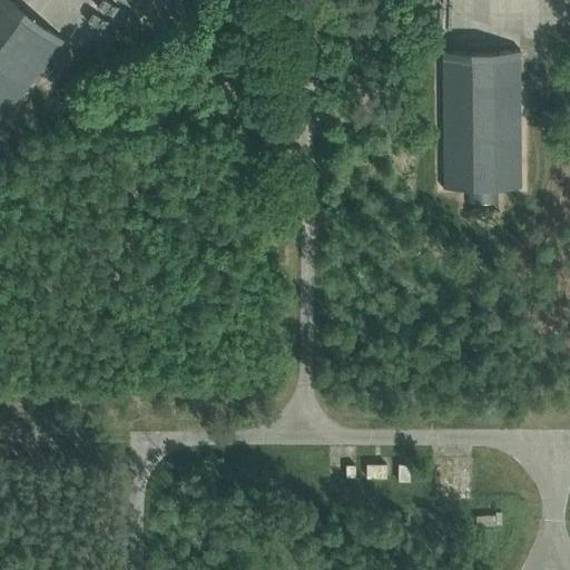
[(0,0),(0,125),(7,117),(9,114),(32,81),(65,39),(11,0),(0,0)]
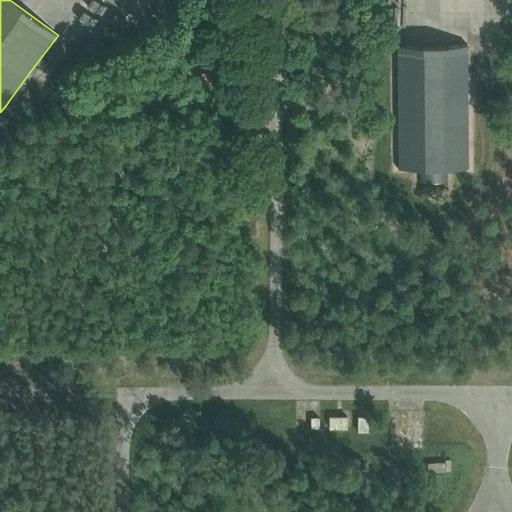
[(467,44),(397,45),(397,107),(397,112),(398,118),(398,126),(398,168),(418,168),(419,182),(433,182),(448,182),(448,168),(468,168),(468,114),(468,80),(467,44)]
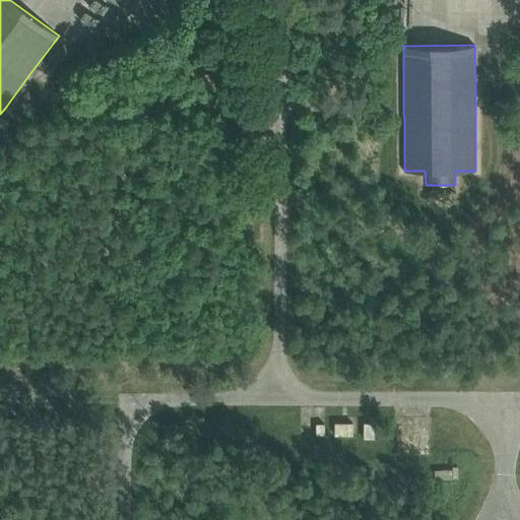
[(352,435),(352,423),(334,423),(334,435),(352,435)]
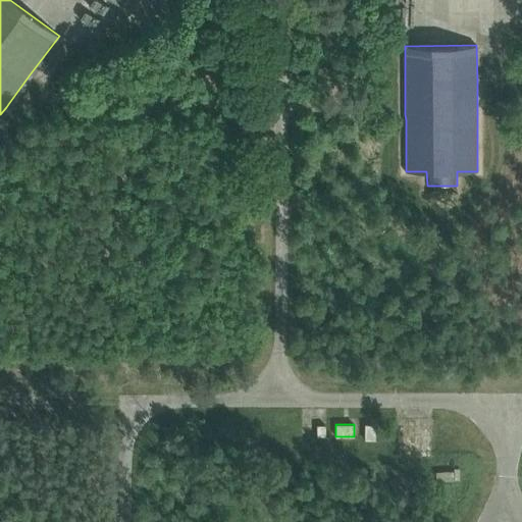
[(375,439),(375,424),(365,424),(365,439),(375,439)]
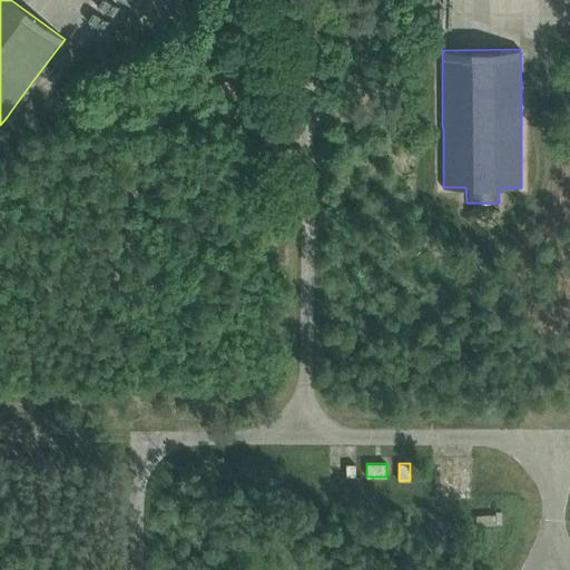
[(495,513),(475,514),(477,528),(483,528),(483,524),(502,523),(502,510),(495,511),(495,513)]
